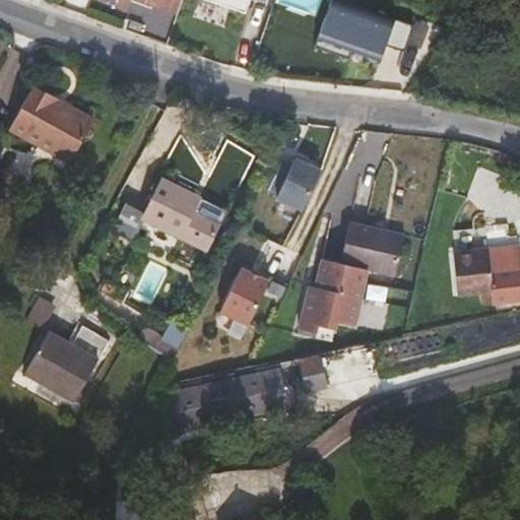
[(182,0),(152,0),(152,2),(179,11),(182,0)]
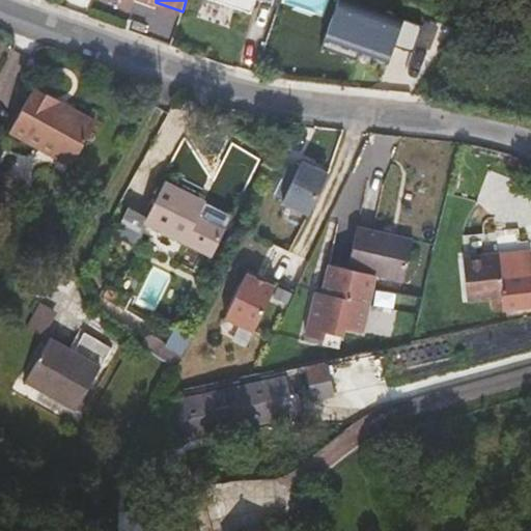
[(218,0),(251,11),(254,0),(218,0)]
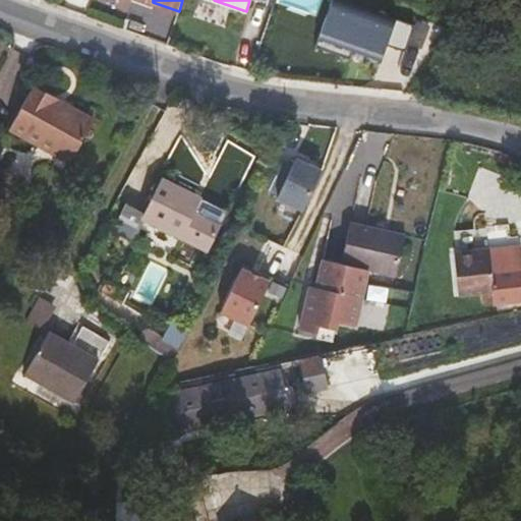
[(343,0),(331,0),(314,46),(349,58),(351,51),(380,62),(386,45),(404,51),(414,25),(343,0)]
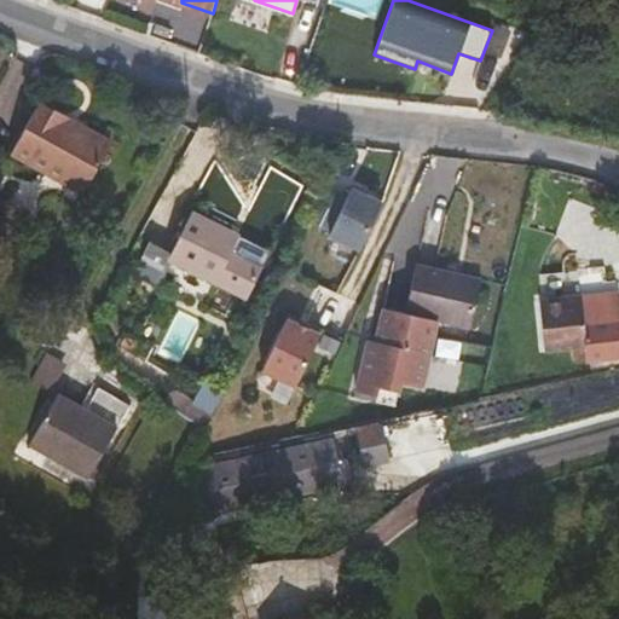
[(90,131),(39,103),(36,106),(87,134),(90,131)]
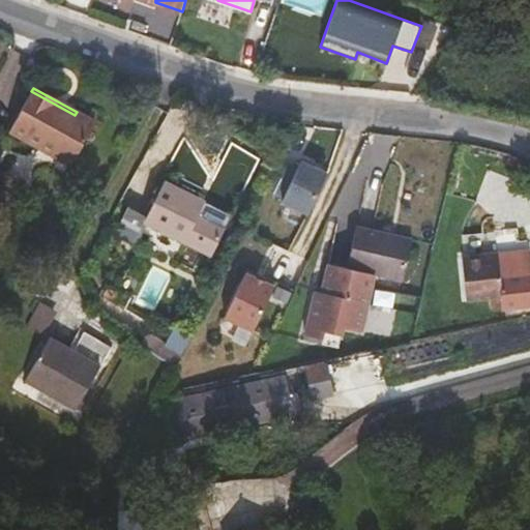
[(70,165),(95,121),(77,112),(75,115),(31,91),(9,131),(70,165)]
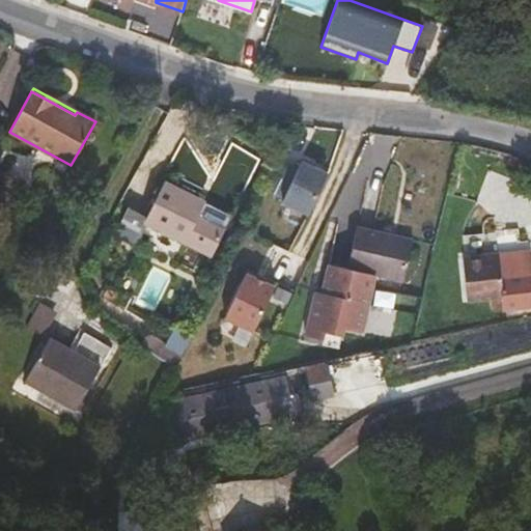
[(281,203),(307,215),(326,174),(300,163),(281,203)]
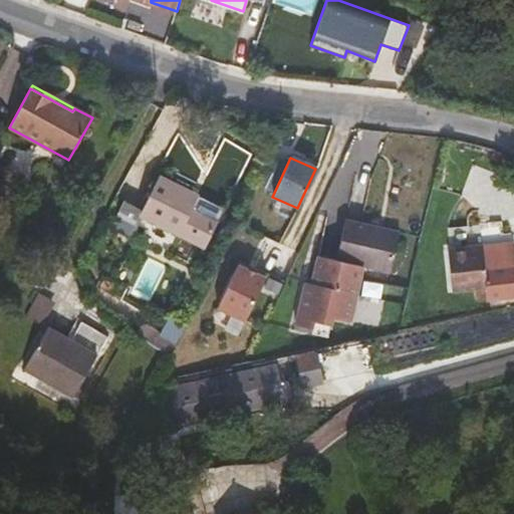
[(0,201),(3,203),(18,176),(1,166),(0,167),(0,201)]
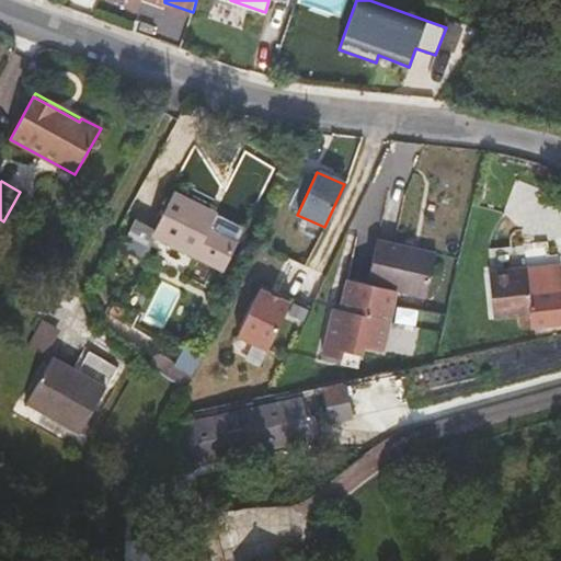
[(209,228),(202,225),(209,209),(173,192),(153,229),(135,219),(123,245),(153,261),(163,241),(224,271),(238,242),(209,228)]
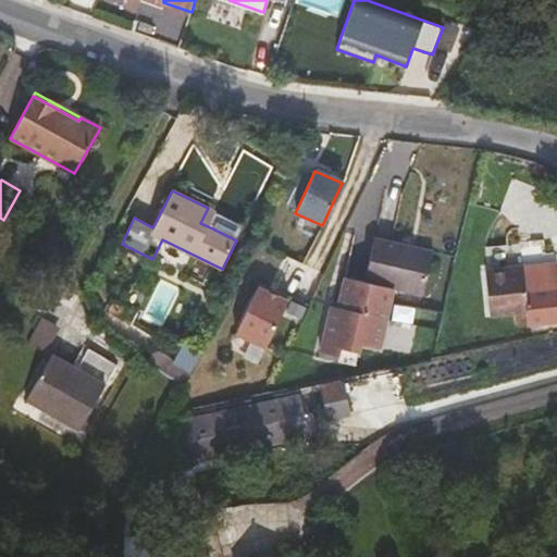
[(208,226),(215,212),(208,208),(200,223),(208,226)]
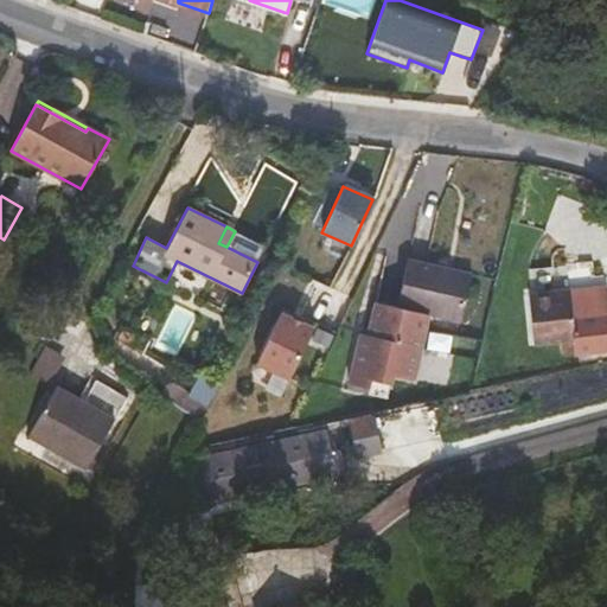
[(461,323),(471,274),(407,260),(396,307),(376,302),(369,336),(360,333),(349,383),(369,388),(370,381),(389,384),(391,376),(414,381),(428,315),(461,323)]
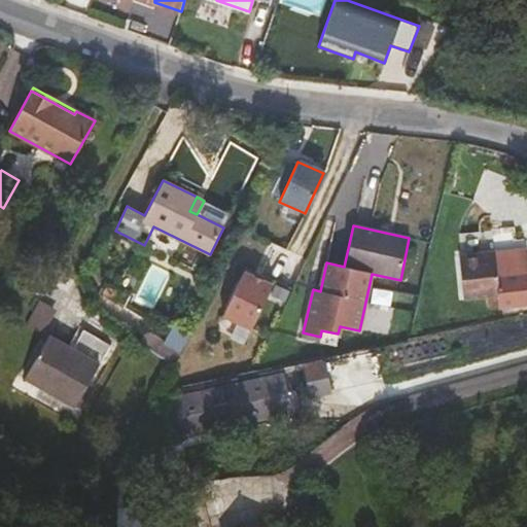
[(526,305),(526,257),(526,258),(518,258),(518,250),(494,252),(460,256),(465,297),(498,293),(500,293),(501,308),(526,305)]
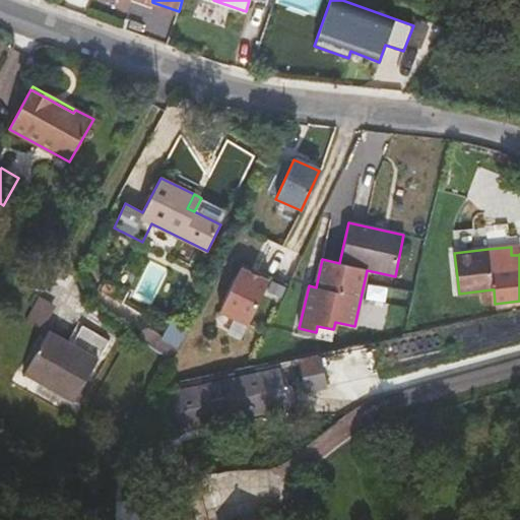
[(247,325),(268,282),(242,269),(219,312),(247,325)]
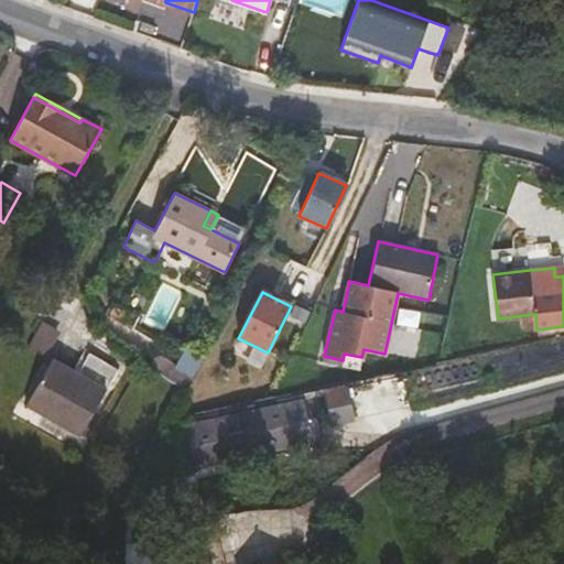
[(45,323),(42,321),(29,347),(31,349),(45,323)]
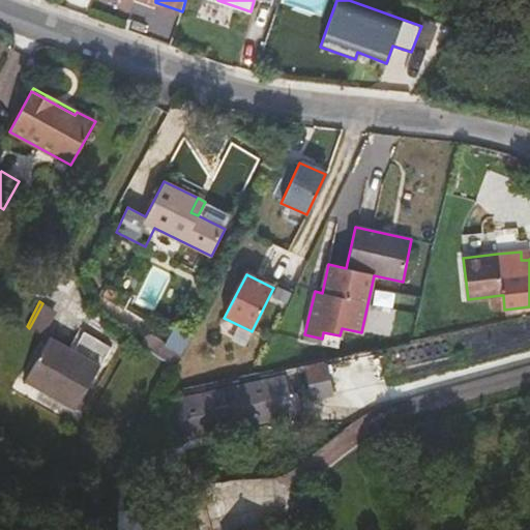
[(29,328),(45,336),(58,312),(42,303),(29,328)]
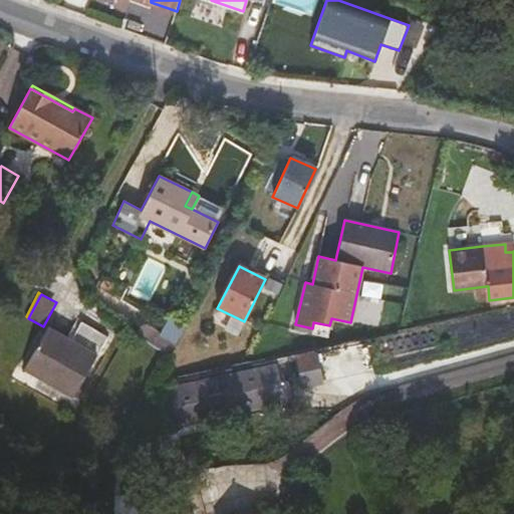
[(73,398),(108,337),(81,321),(70,340),(47,327),(23,369),(73,398)]
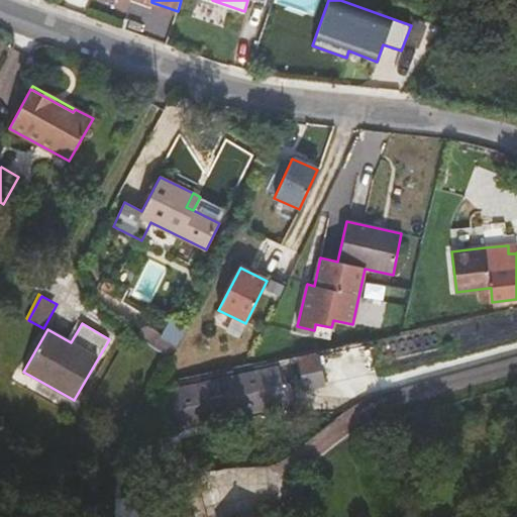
[(159,351),(167,340),(144,326),(137,336),(159,351)]
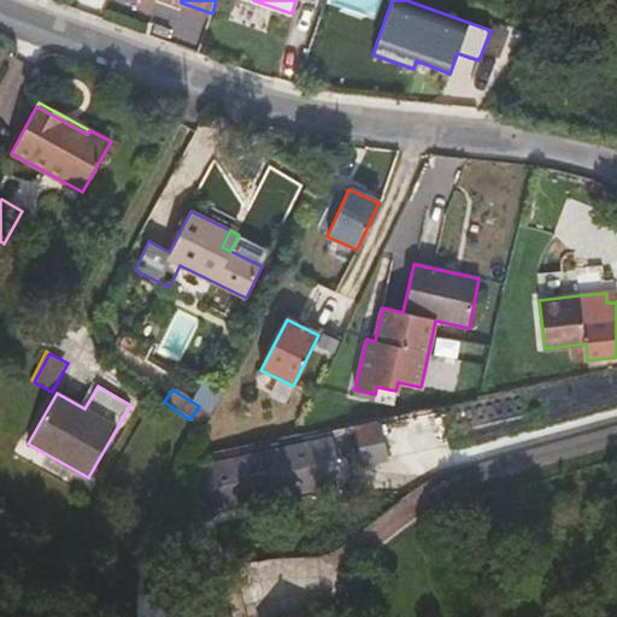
[(204,429),(211,415),(199,406),(189,419),(204,429)]
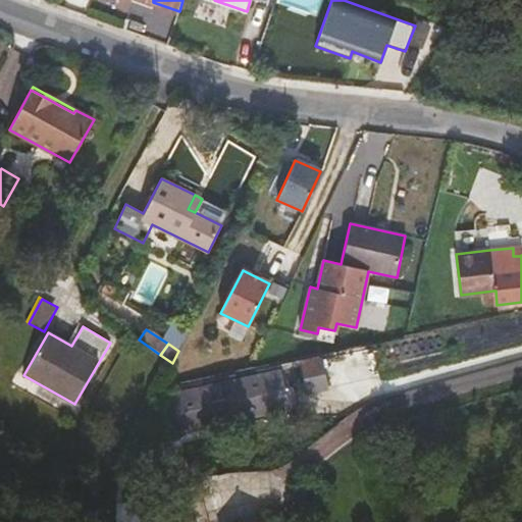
[(301,392),(319,387),(313,359),(295,363),(301,392)]
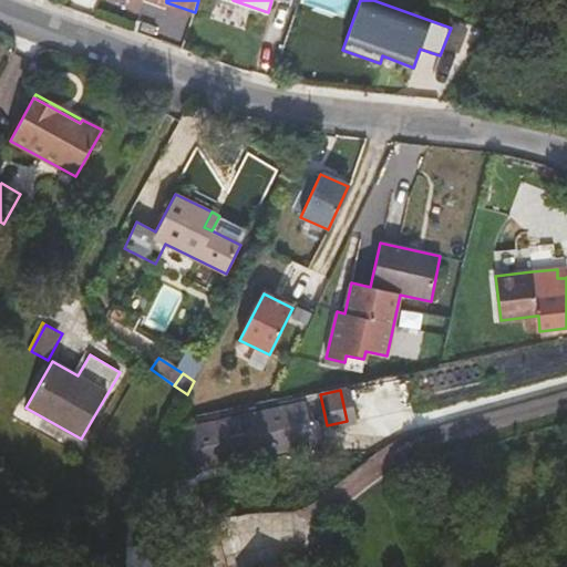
[(309,447),(300,406),(185,432),(193,472),(230,463),(228,452),(247,447),(249,460),(309,447)]
